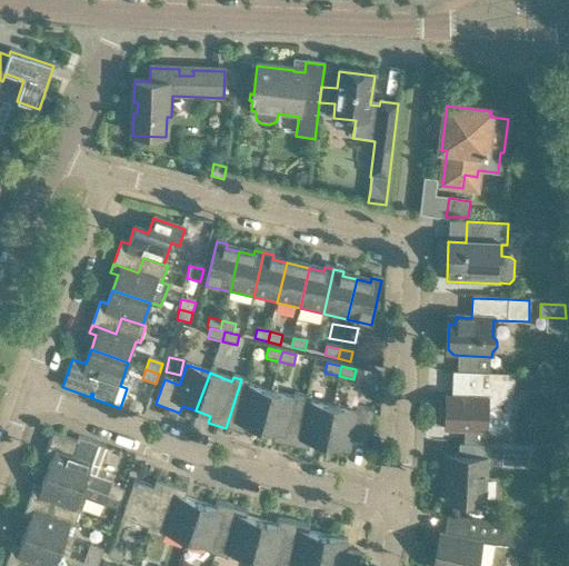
[(541,377),(515,376),(453,373),(451,405),(445,404),(443,430),(496,434),(503,428),(505,415),(498,405),(513,393),(513,390),(540,391),(541,377)]
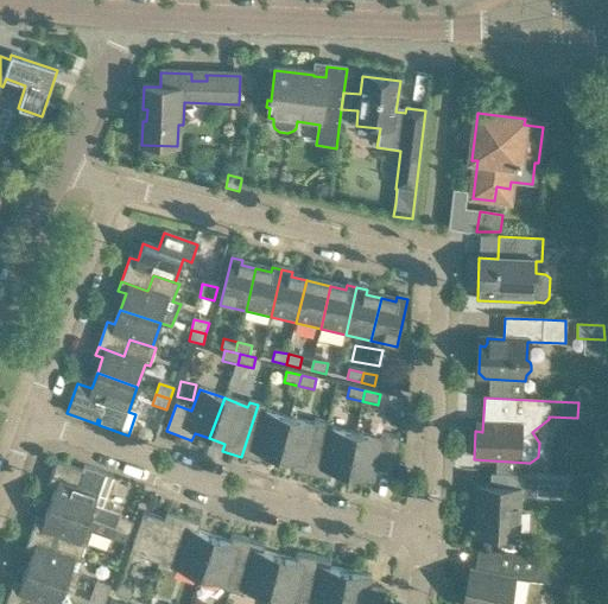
[(278,459),(290,419),(265,412),(266,408),(258,405),(241,457),(260,463),(261,456),(278,459)]
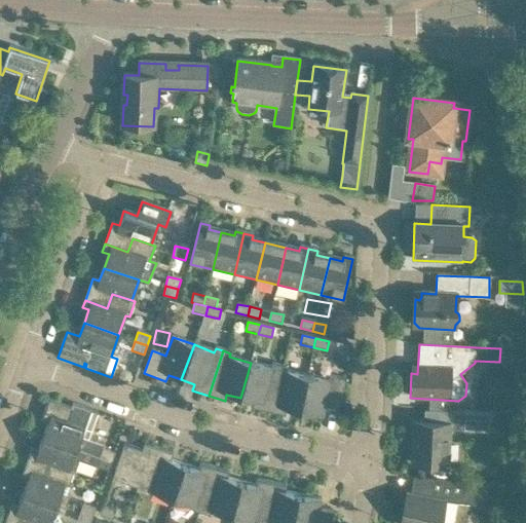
[(268,413),(279,367),(272,365),(271,368),(251,363),(240,398),(254,402),(252,409),(268,413)]
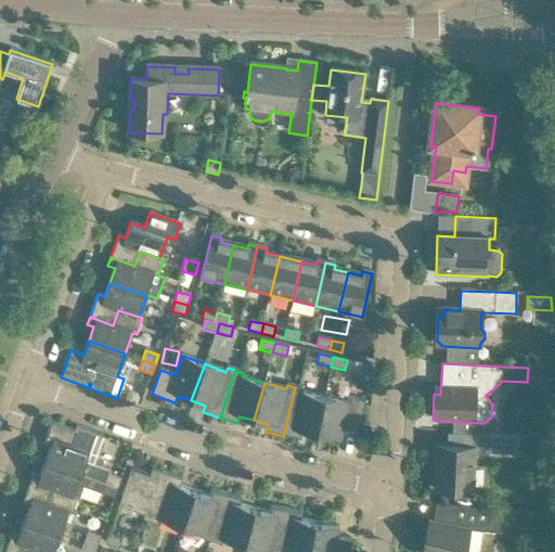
[(321,436),(328,398),(302,393),(304,388),(295,387),(283,436),(300,440),(302,433),(321,436)]
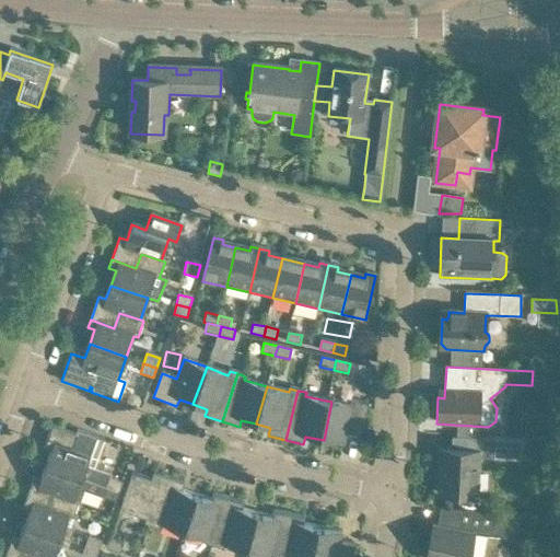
[(350,406),(331,402),(324,440),(343,444),(346,433),(361,437),(368,405),(351,402),(350,406)]
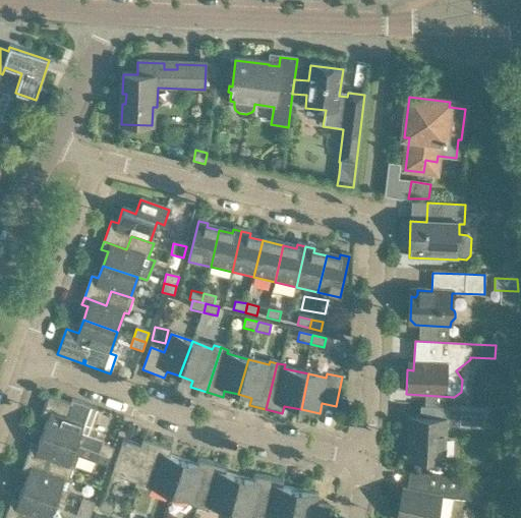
[(89,437),(98,410),(72,401),(71,405),(49,397),(41,418),(47,421),(43,434),(111,458),(114,449),(102,445),(103,442),(89,437)]
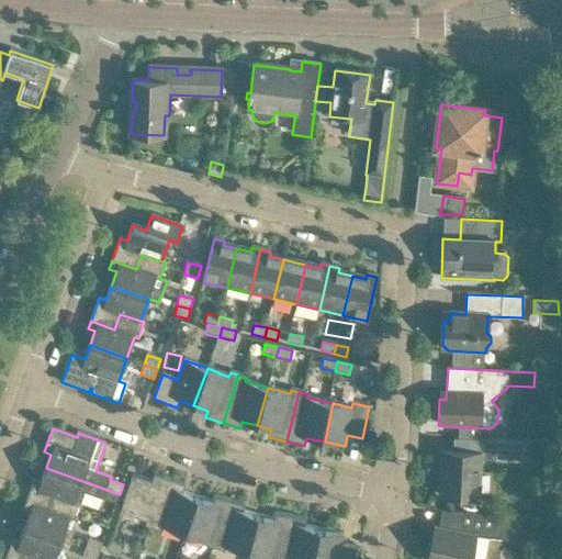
[(524,444),(497,442),(453,439),(452,453),(441,453),(439,498),(479,499),(481,461),(496,461),(523,462),(524,444)]
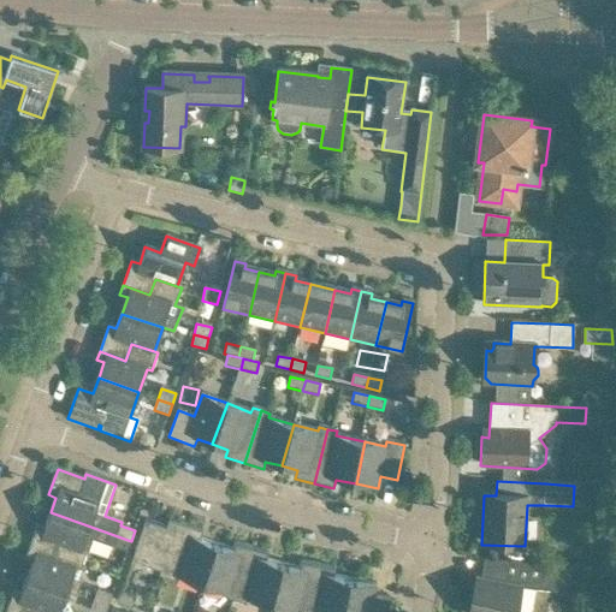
[(131,541),(51,512),(45,528),(37,526),(34,535),(60,544),(54,560),(76,568),(76,569),(81,570),(87,553),(82,551),(87,539),(128,552),(131,541)]
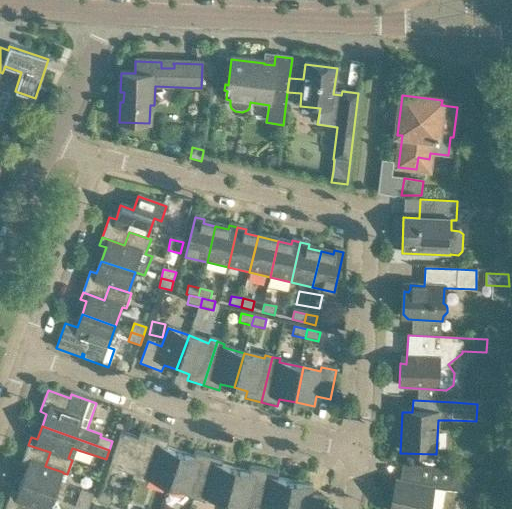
[(139,482),(154,438),(140,433),(138,439),(121,434),(109,468),(133,476),(132,479),(139,482)]
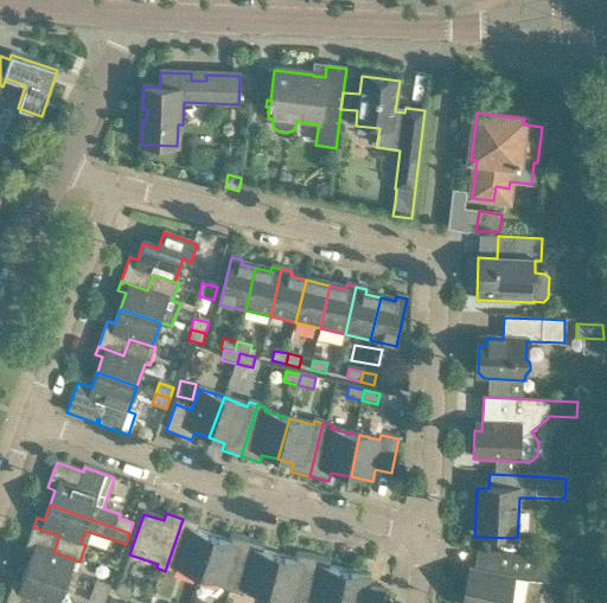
[(199,577),(212,537),(197,532),(199,525),(183,519),(165,571),(174,573),(176,570),(199,577)]
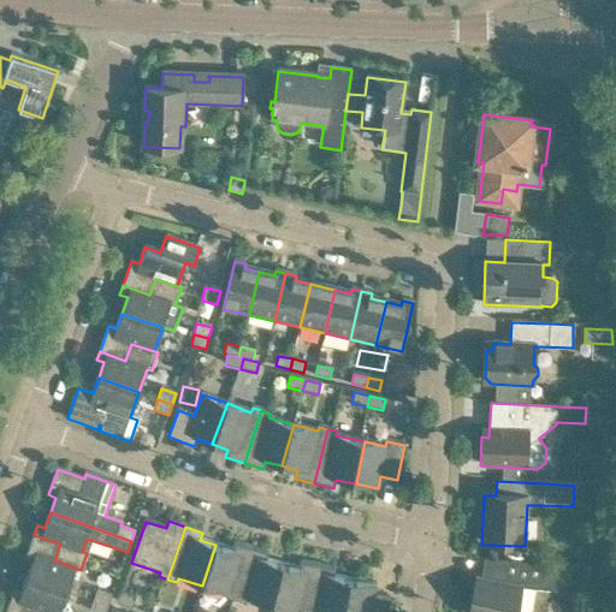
[(60,544),(34,535),(25,559),(33,563),(27,578),(67,593),(67,592),(76,594),(81,582),(72,578),(76,569),(76,568),(54,560),(60,544)]
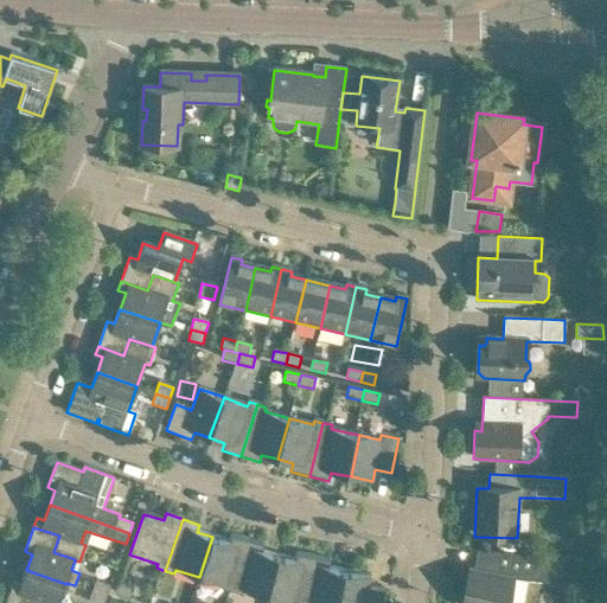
[(231,592),(248,540),(231,536),(229,543),(212,537),(199,577),(223,585),(222,590),(231,592)]
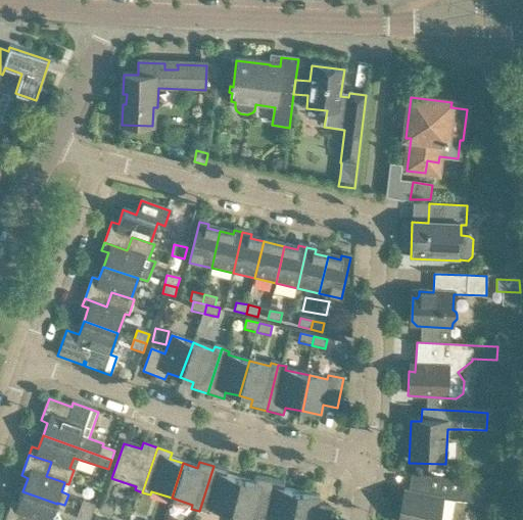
[(230,515),(239,480),(226,476),(228,470),(214,466),(199,511),(208,514),(209,510),(230,515)]
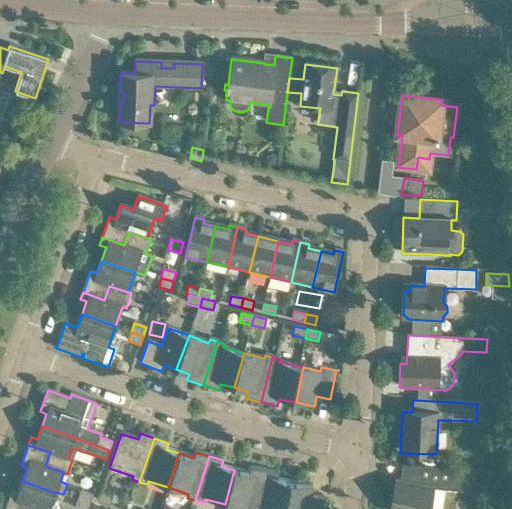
[(396,480),(390,508),(441,508),(445,491),(463,493),(464,486),(472,487),(474,473),(403,464),(400,481),(396,480)]
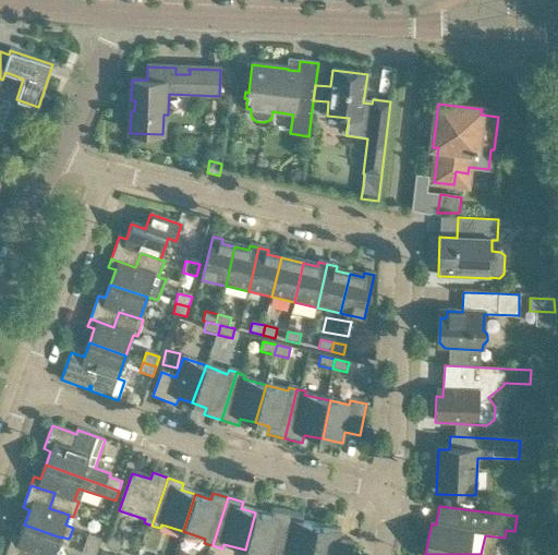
[(278,554),(288,513),(273,509),(270,516),(255,513),(245,550),(261,554),(278,554)]
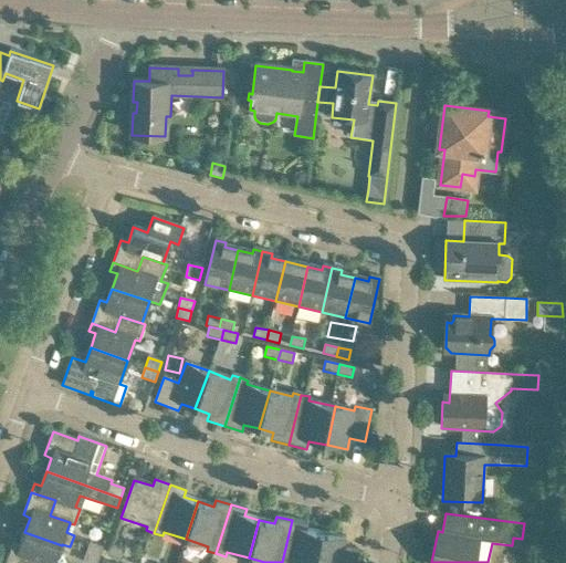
[(314,562),(320,533),(306,531),(307,524),(292,520),(282,562),(314,562)]
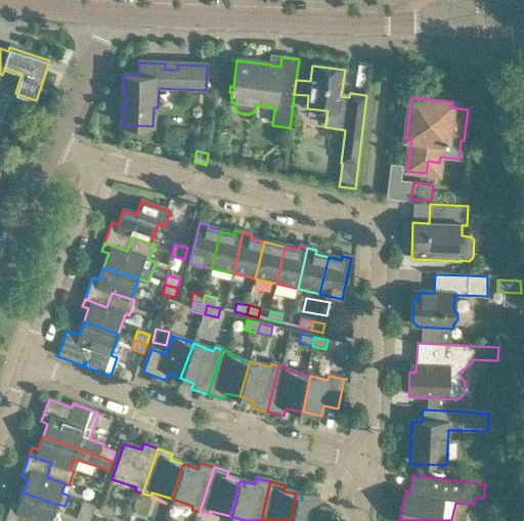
[(54,514),(57,505),(23,492),(18,506),(11,503),(9,511),(32,519),(31,520),(61,520),(58,515),(54,514)]
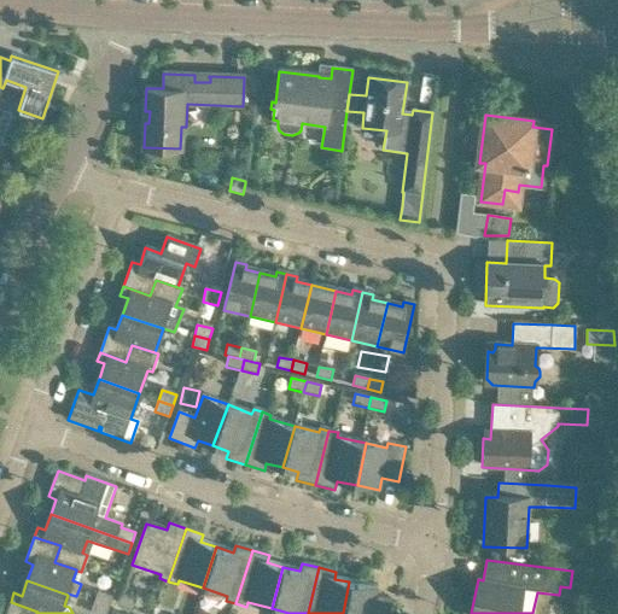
[(378,588),(349,582),(343,613),(390,613),(392,602),(375,598),(378,588)]
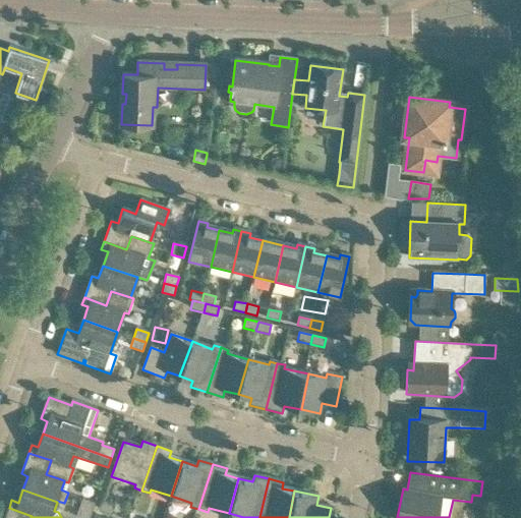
[(92,514),(95,505),(82,500),(79,509),(92,514)]
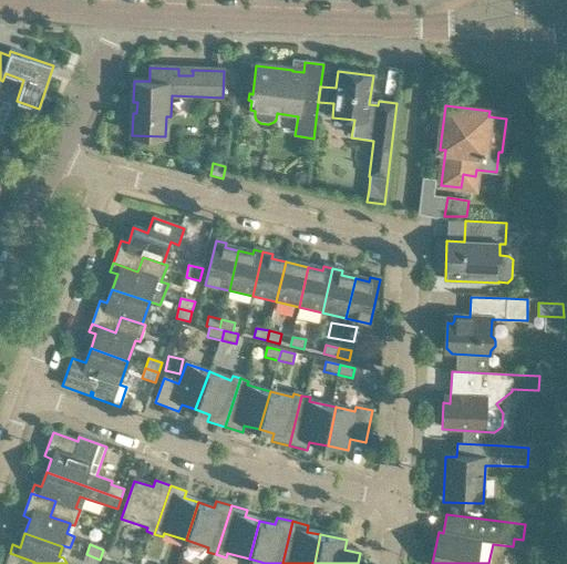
[(125,552),(111,546),(107,556),(122,562),(125,552)]
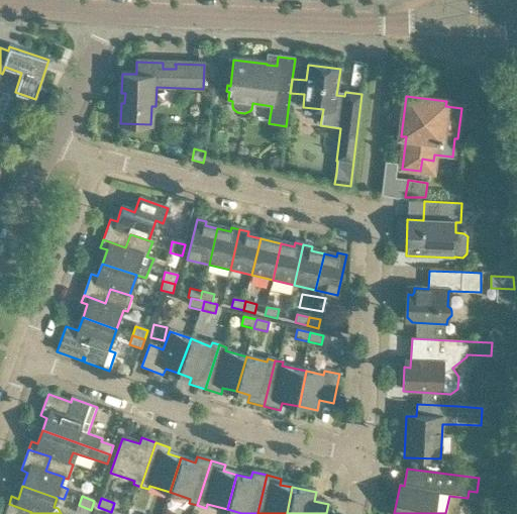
[(30,513),(31,512),(9,504),(5,513),(30,513)]
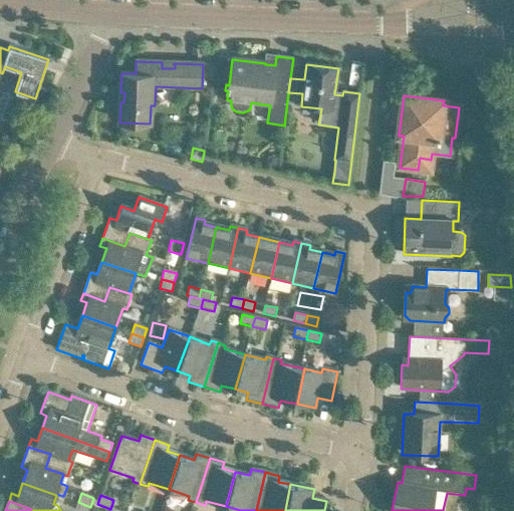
[(88,510),(90,507),(78,502),(75,510),(88,510)]
